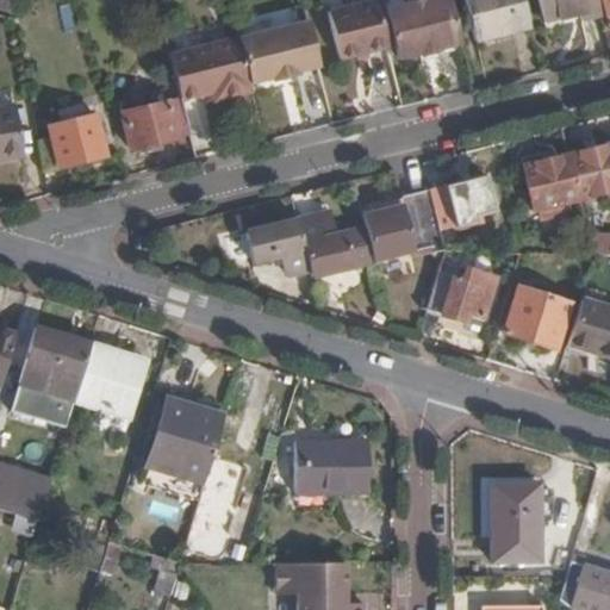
[(0,0),(0,12),(11,16),(6,0),(0,0)]
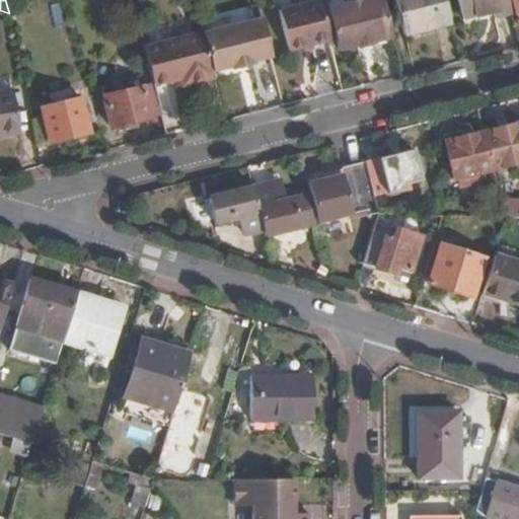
[(323,14),(320,0),(314,0),(280,9),(291,51),(330,41),(323,14)]
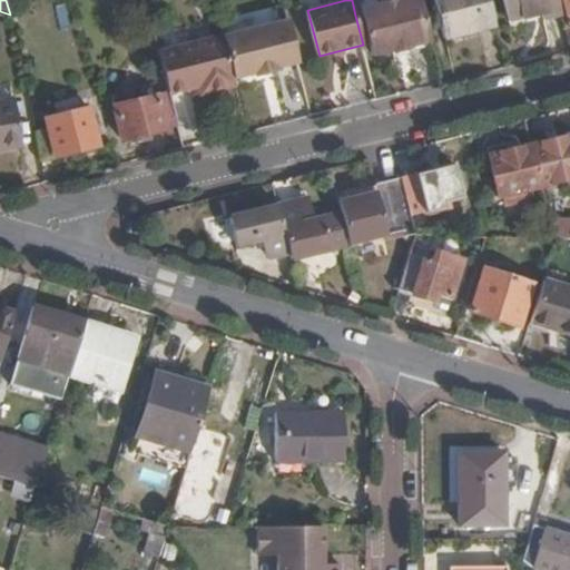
[(429,38),(419,0),(387,0),(362,6),(363,13),(372,50),(373,52),(391,47),(392,50),(409,46),(409,42),(429,38)]
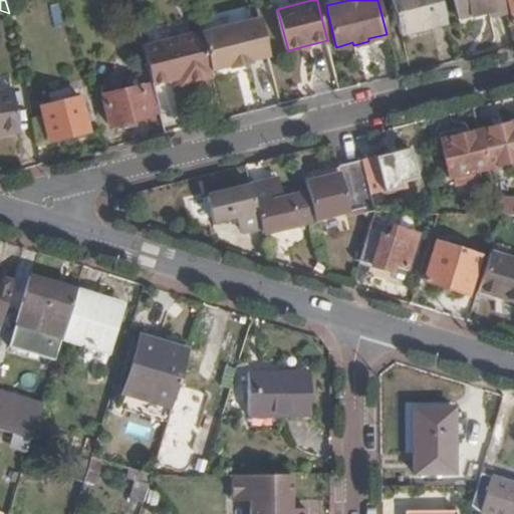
[(446,22),(440,0),(391,0),(400,34),(446,22)]
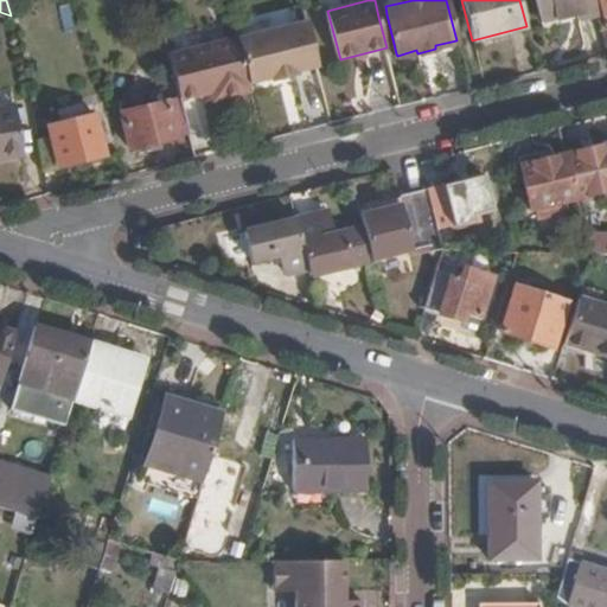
[(580,20),(596,17),(592,0),(534,0),(540,23),(579,13),(580,20)]
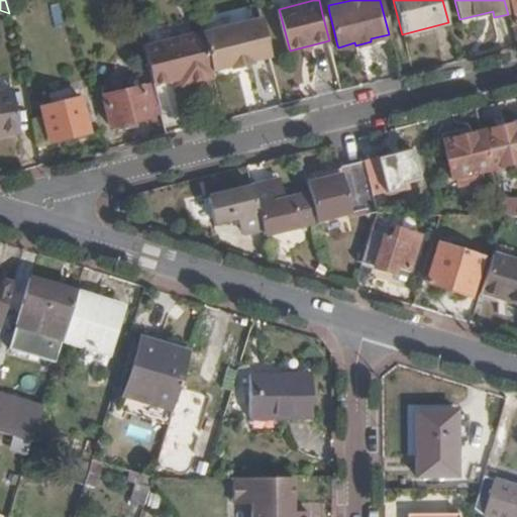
[(516,0),(508,0),(515,28),(516,27),(516,0)]
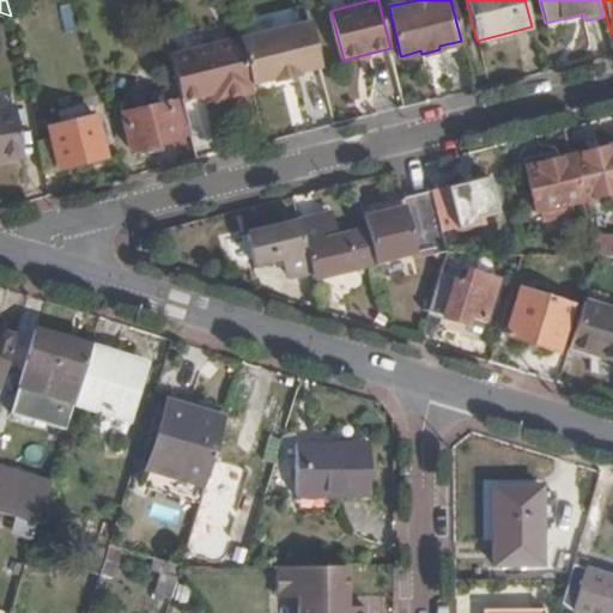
[(400,54),(390,14),(382,17),(390,48),(393,55),(400,54)]
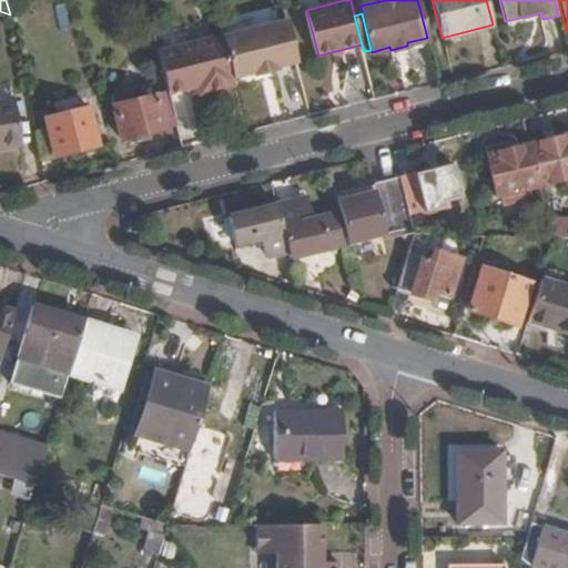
[(297,62),(286,19),(221,34),(232,80),(255,73),(256,75),(277,70),(276,68),(297,62)]
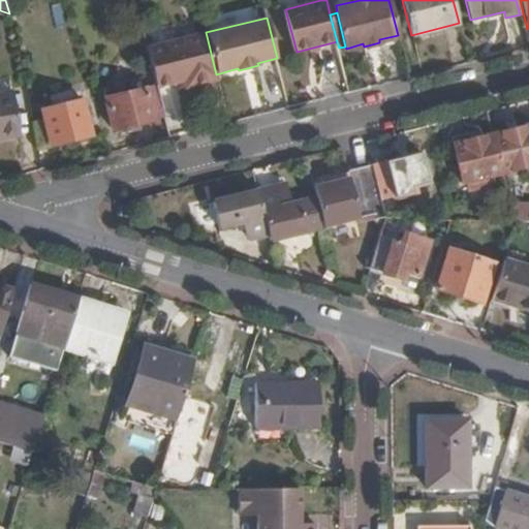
[(216,74),(206,32),(146,48),(155,85),(156,89),(184,83),(192,81),(194,87),(218,81),(216,74)]
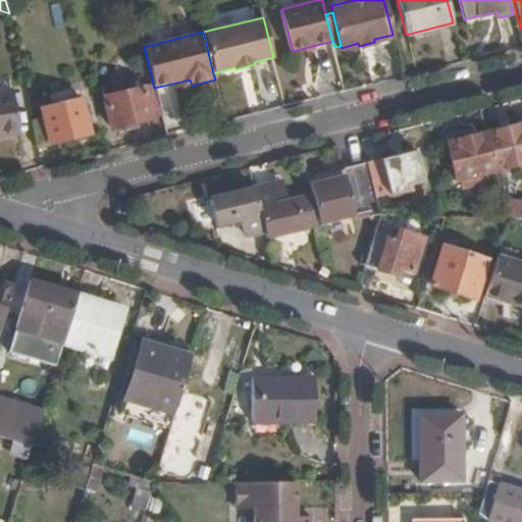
[(375,46),(394,41),(393,35),(374,39),(374,42),(375,46)]
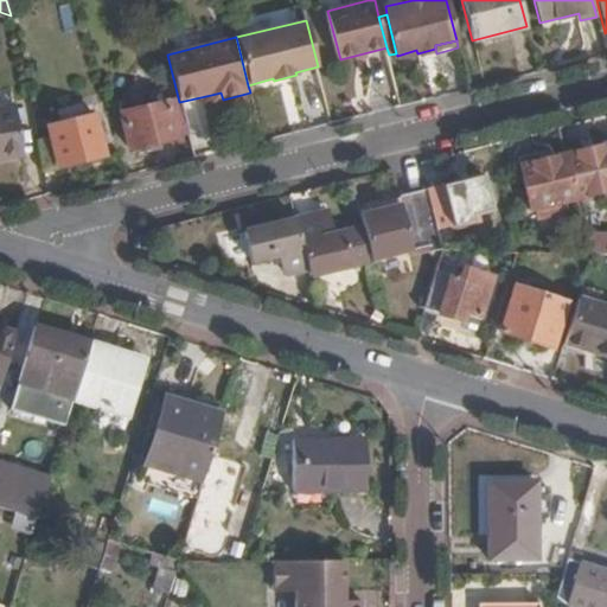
[(213,102),(223,100),(221,93),(211,95),(213,102)]
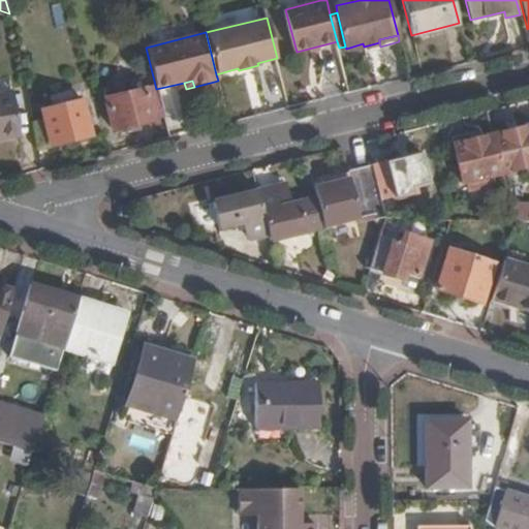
[(156,89),(155,85),(104,97),(112,130),(163,118),(156,89)]
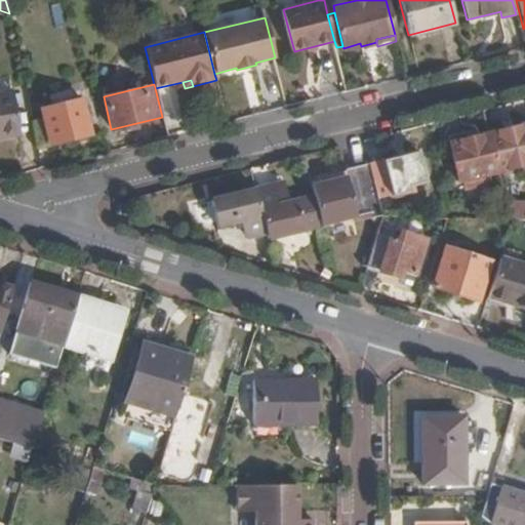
[(0,135),(19,132),(13,92),(0,94),(0,135)]
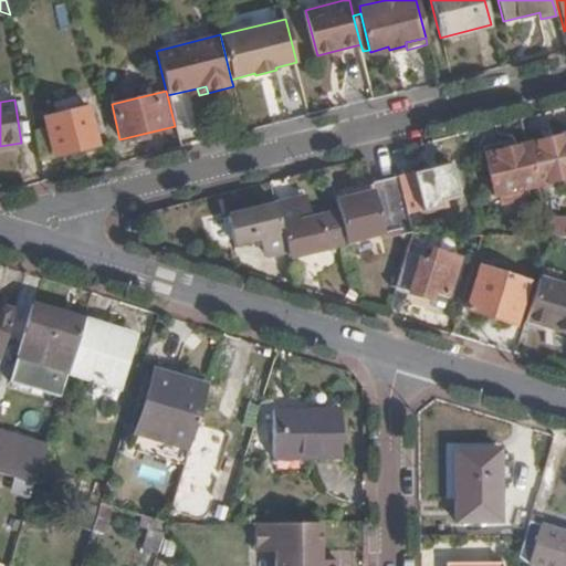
[(34,130),(40,158),(97,145),(88,106),(46,116),(50,128),(34,130)]
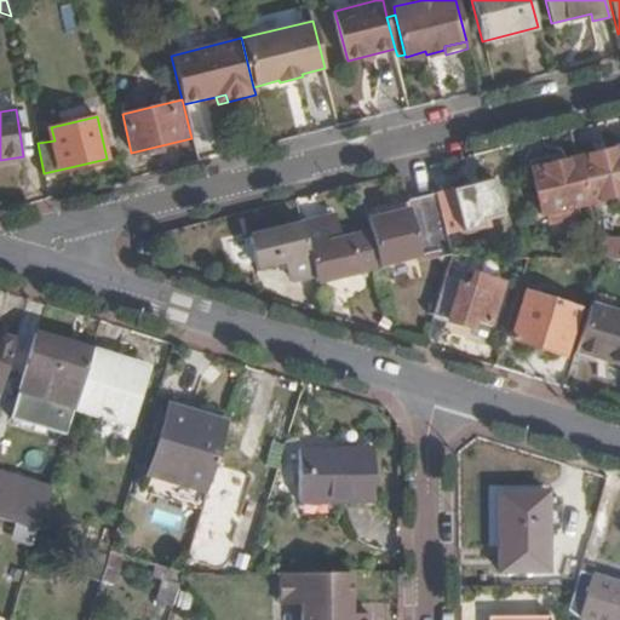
[(619,145),(575,158),(587,204),(619,195),(619,145)]
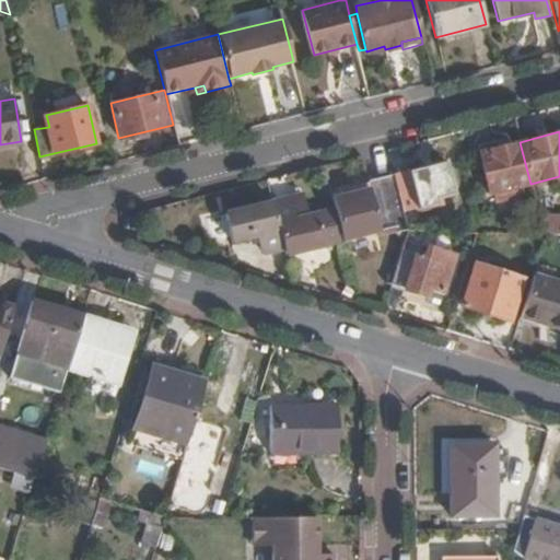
[(531,184),(520,142),(478,151),(489,194),(531,184)]
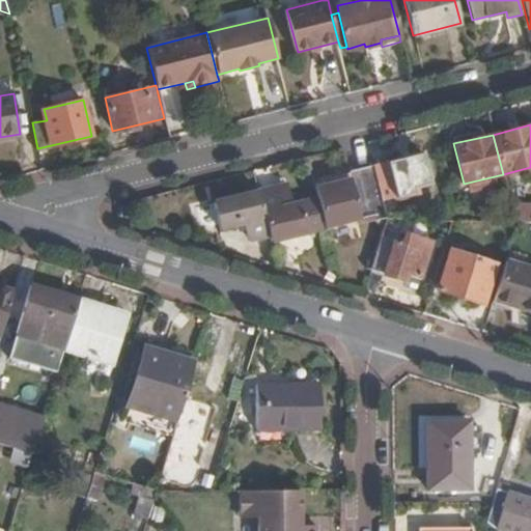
[(422,152),(372,166),(372,167),(379,193),(381,201),(412,193),(411,190),(418,189),(430,185),(422,152)]
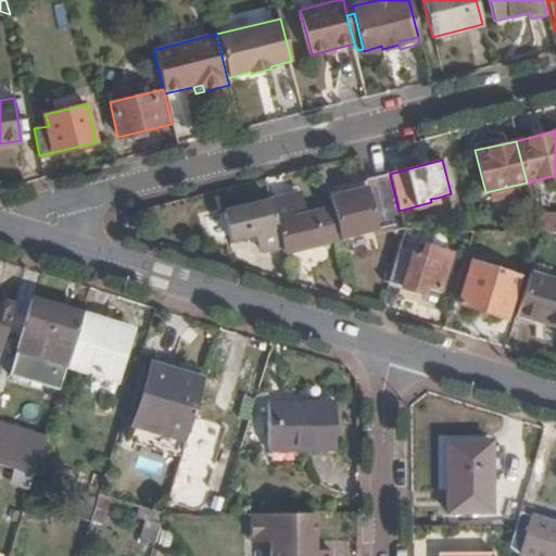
[(340,239),(402,223),(399,211),(396,202),(390,175),(364,180),(366,187),(329,196),(332,206),(340,238),(340,239)]
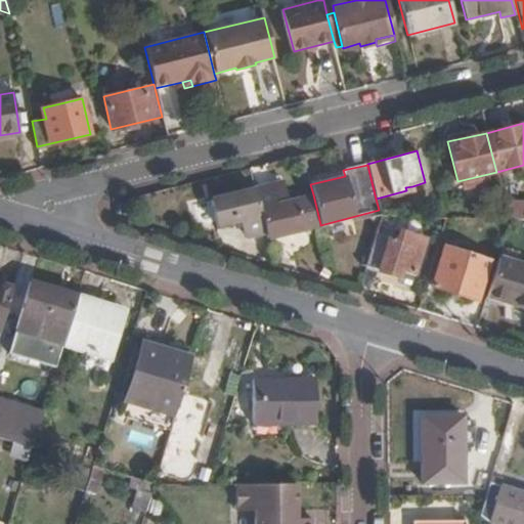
[(284,179),(270,183),(271,189),(286,186),(284,179)]
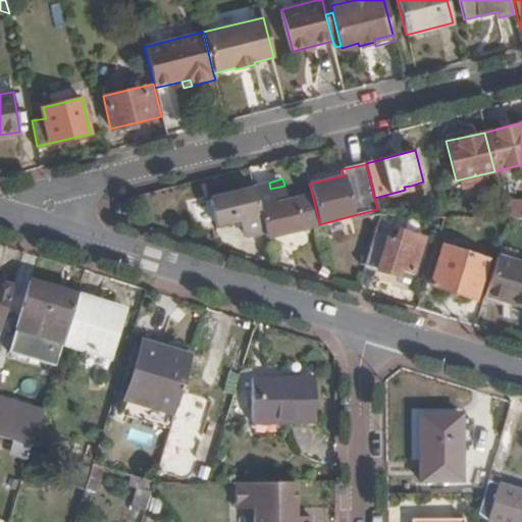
[(270,189),(269,183),(231,192),(232,195),(208,200),(215,225),(240,220),(242,232),(250,236),(264,233),(265,239),(302,229),(301,227),(319,223),(312,194),(288,200),(284,186),(270,189)]
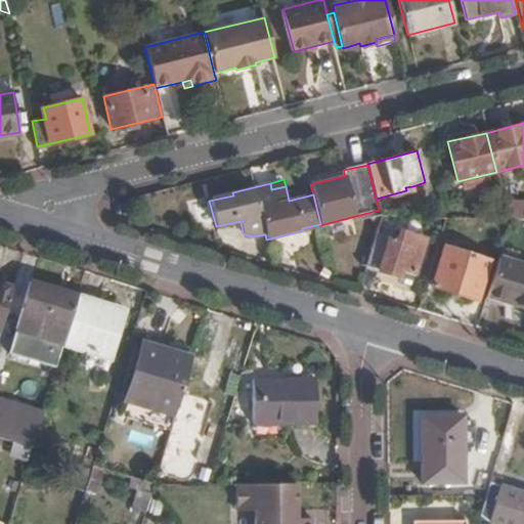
[(510,220),(523,220),(523,203),(504,203),(508,220),(510,220)]
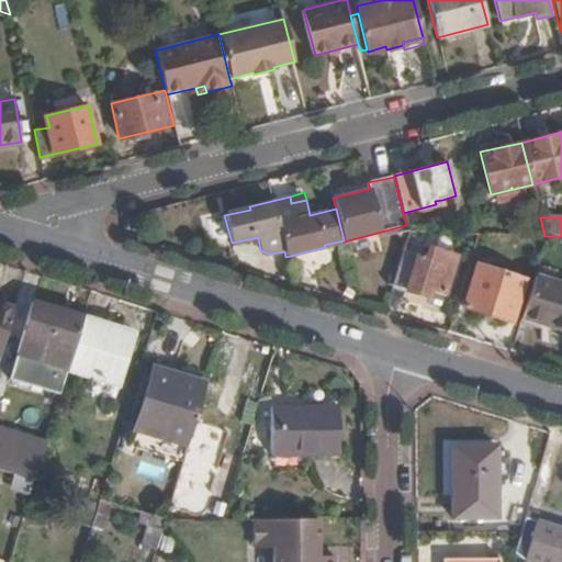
[(425,248),(430,234),(408,233),(392,287),(441,302),(456,257),(425,248)]
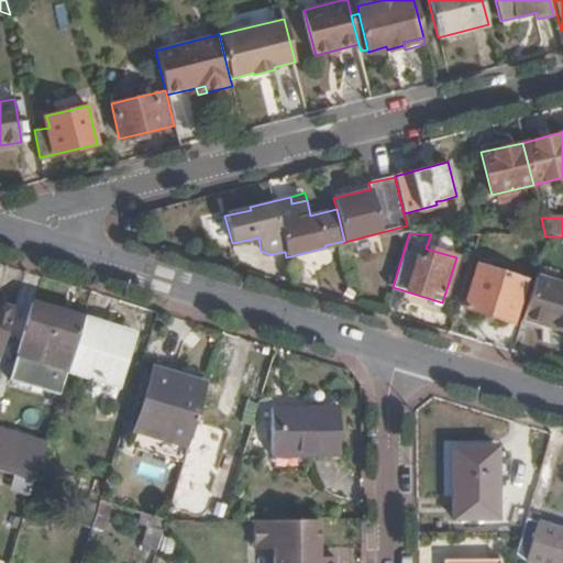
[(511,322),(525,280),(476,266),(463,307),(511,322)]
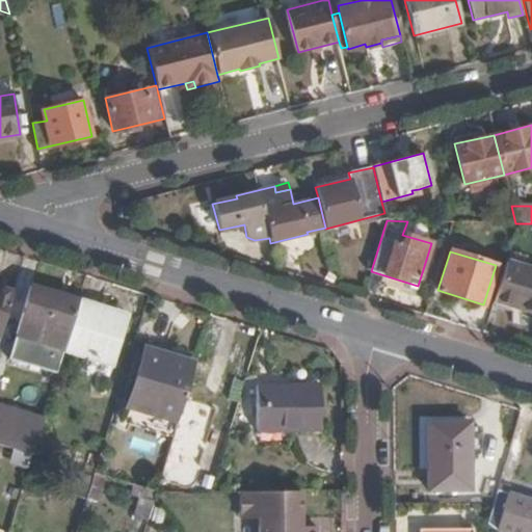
[(531,269),(506,261),(494,301),(531,313),(531,269)]
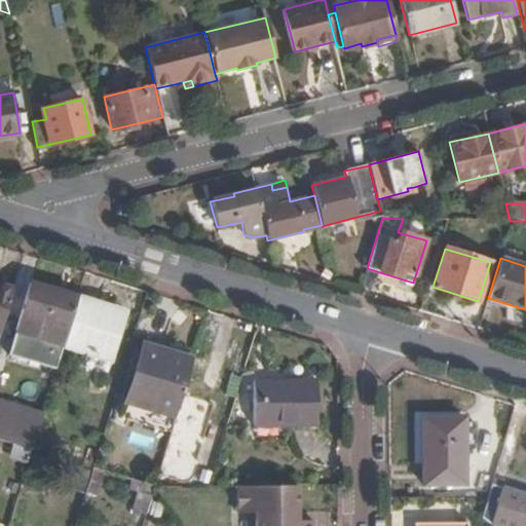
[(0,334),(14,288),(0,283),(0,334)]
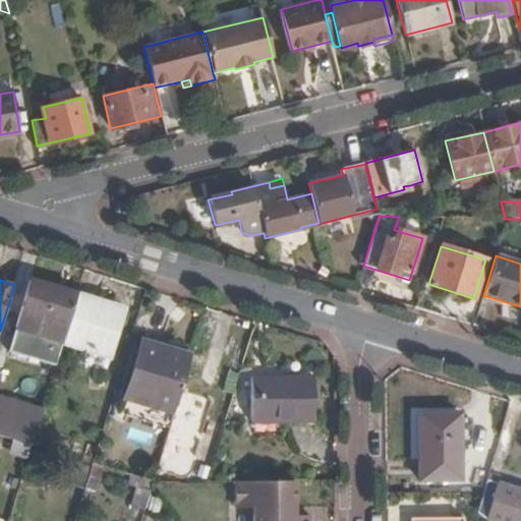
[(63,343),(78,295),(32,281),(17,329),(63,343)]
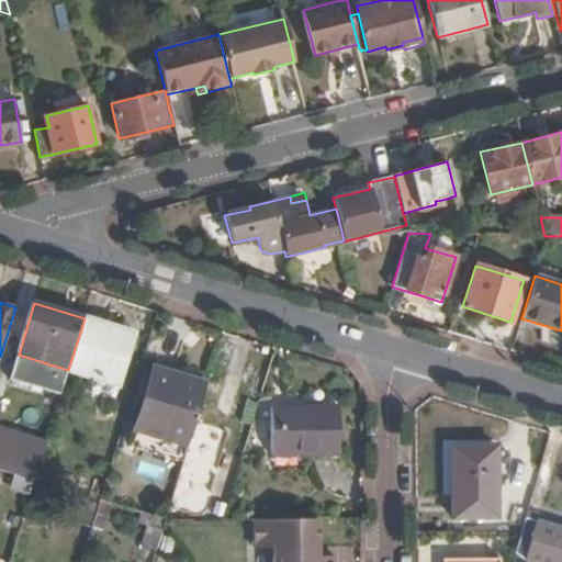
[(130,333),(85,318),(68,370),(121,385),(128,359),(122,357),(130,333)]
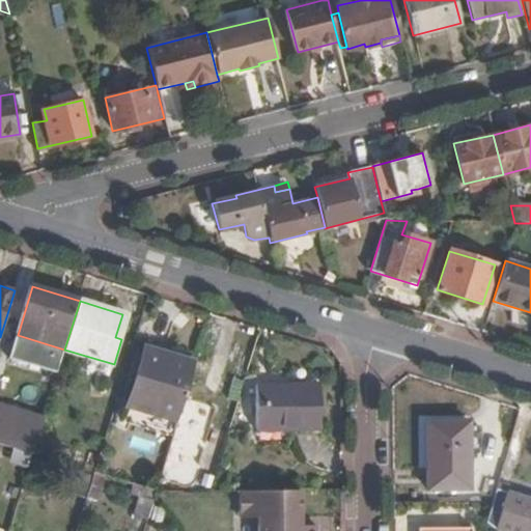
[(178,421),(196,361),(146,346),(128,407),(178,421)]
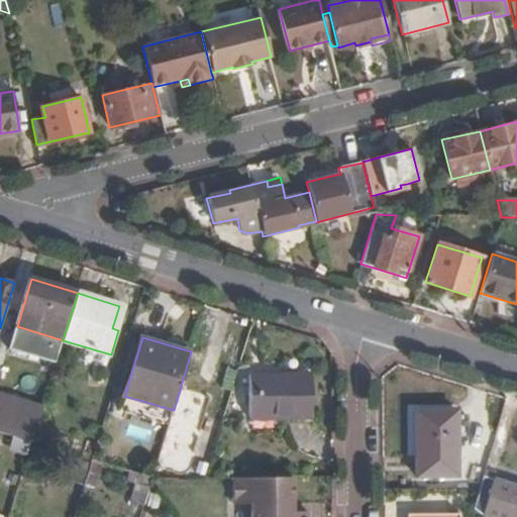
[(313,420),(312,373),(249,374),(249,420),(313,420)]
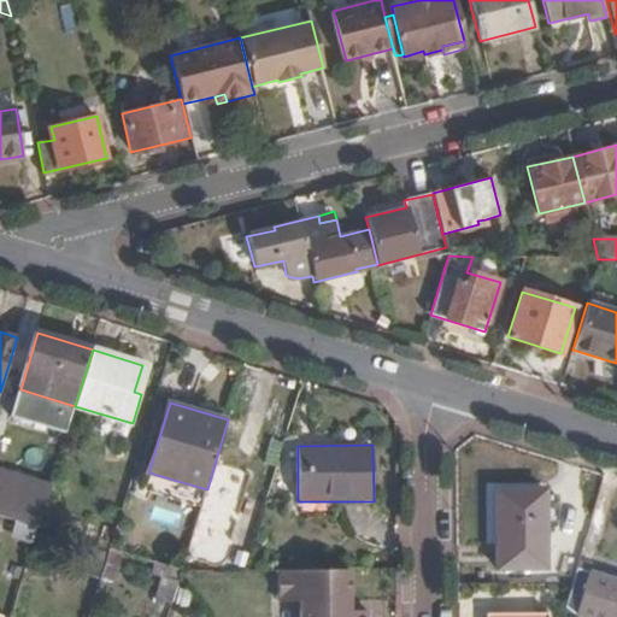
[(546,570),(544,491),(495,492),(495,569),(546,570)]
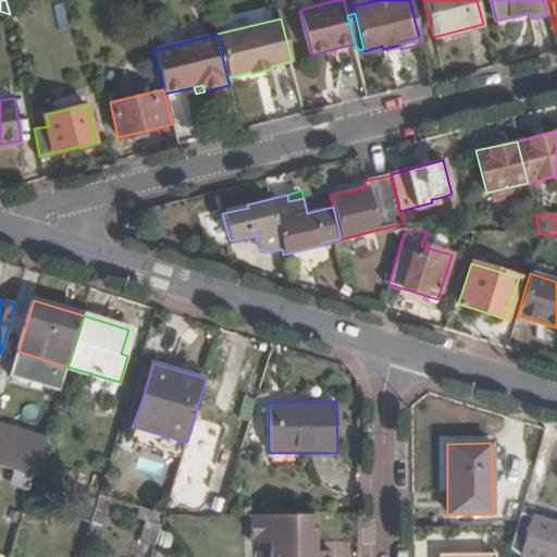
[(185,446),(175,479),(196,485),(189,510),(205,515),(212,487),(209,487),(219,457),(185,446)]
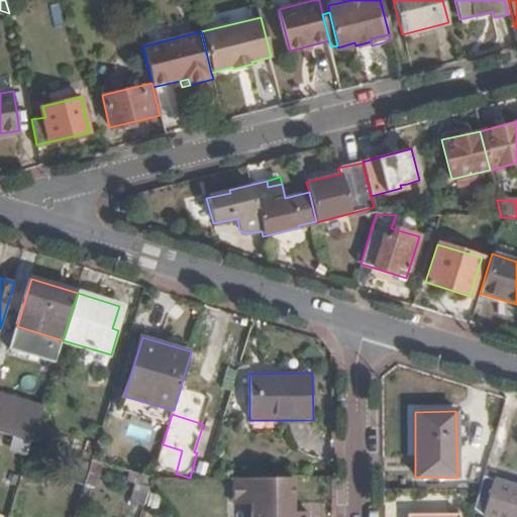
[(0,416),(0,432),(32,442),(36,427),(0,416)]
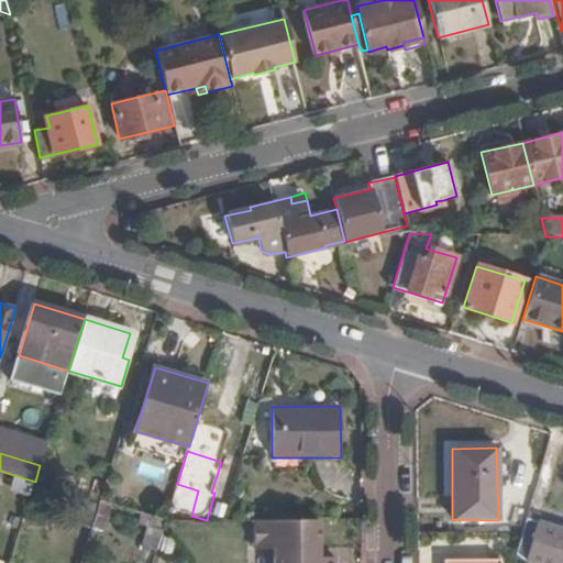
[(96,479),(69,471),(65,487),(90,495),(96,479)]
